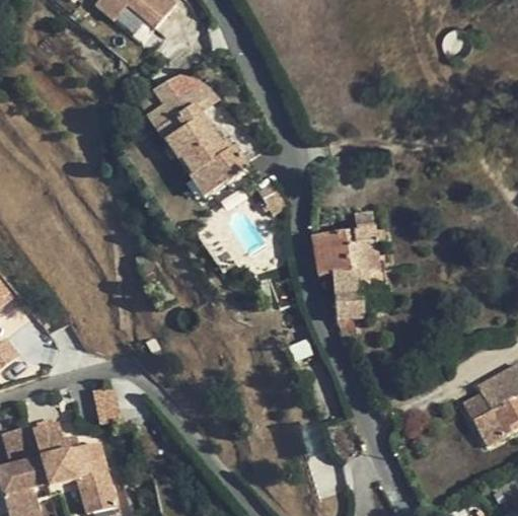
[(97,0),(94,4),(113,19),(127,4),(154,27),(175,3),(172,0),(97,0)]
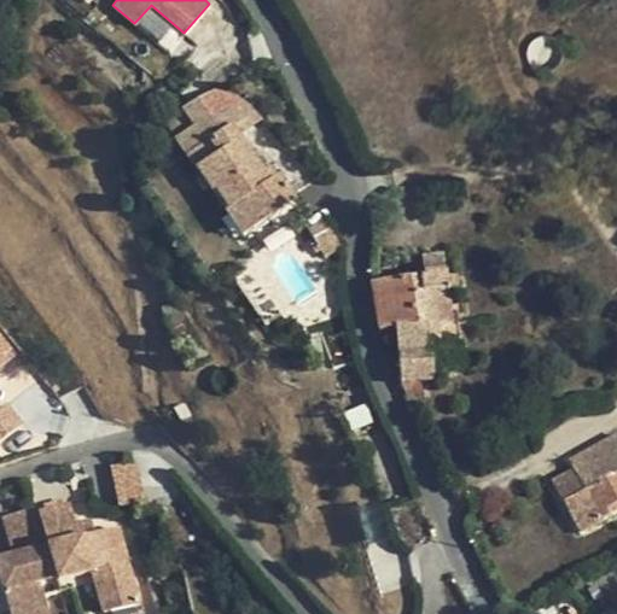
[(193,123),(174,136),(211,192),(215,189),(228,210),(236,205),(252,231),(296,202),(278,175),(269,181),(261,169),(237,134),(232,127),(257,110),(254,105),(245,99),(237,93),(227,89),(215,86),(182,106),(193,123)]
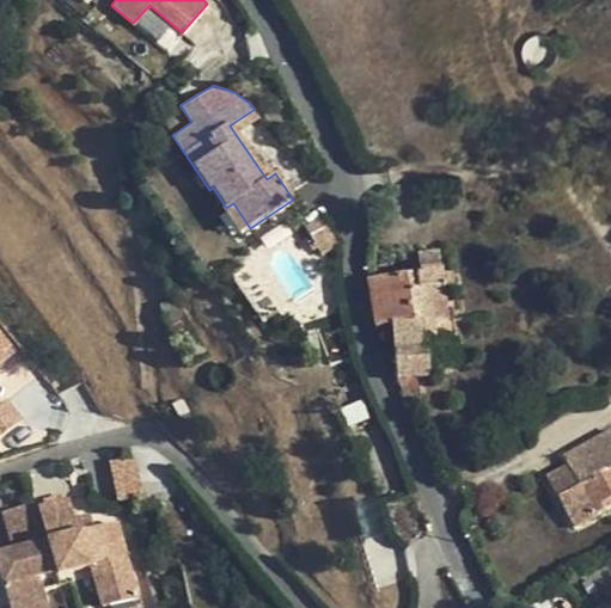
[(260,116),(255,109),(230,126),(234,133),(260,116)]
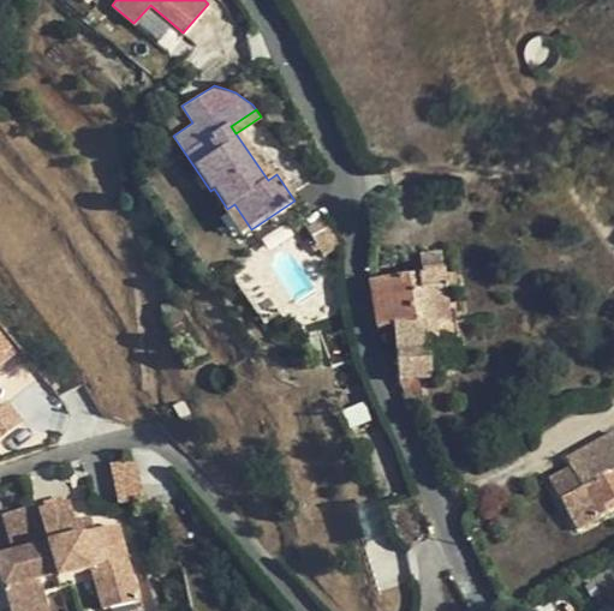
[(260,168),(268,180),(276,174),(268,162),(260,168)]
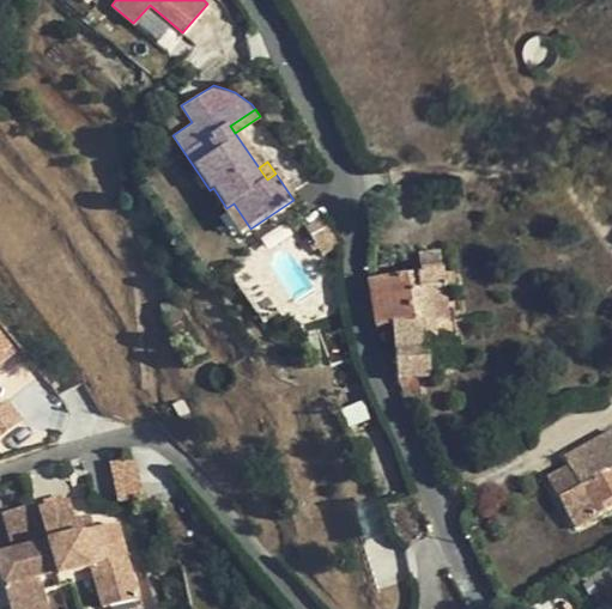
[(240,235),(250,229),(234,203),(226,208),(223,211),(240,235)]
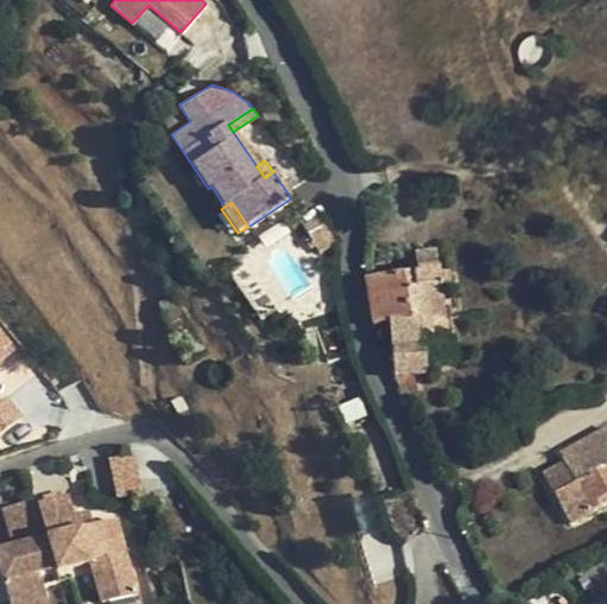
[(302,226),(320,253),(339,240),(321,214),(302,226)]
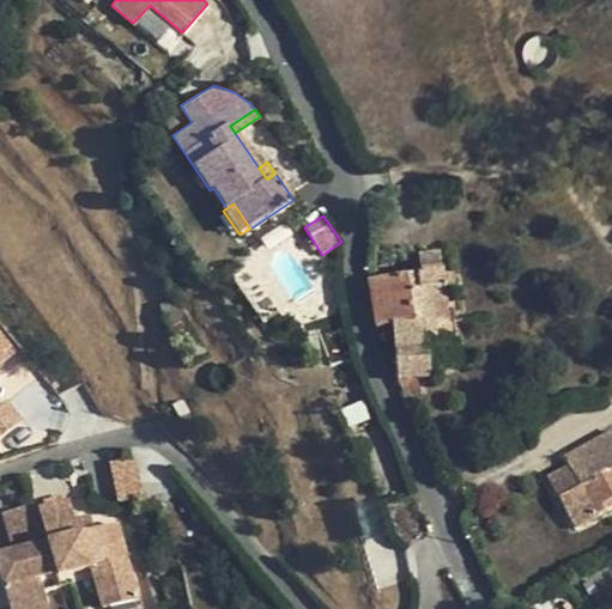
[(418,269),(440,268),(438,251),(417,254),(418,269)]
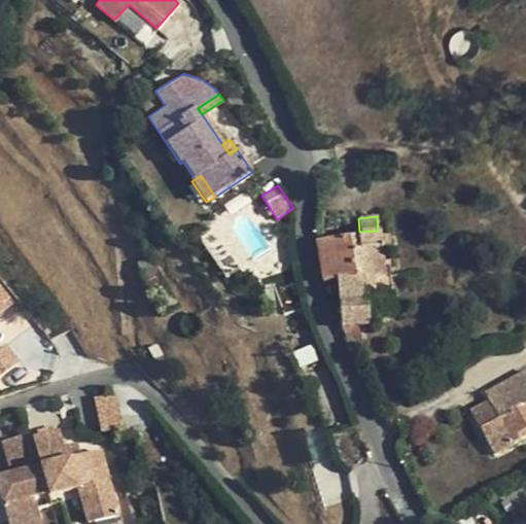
[(322,282),(337,279),(341,326),(356,324),(367,324),(366,312),(365,292),(363,278),(384,276),(381,245),(390,244),(389,233),(379,234),(378,231),(359,232),(360,236),(329,239),(315,240),(322,282)]
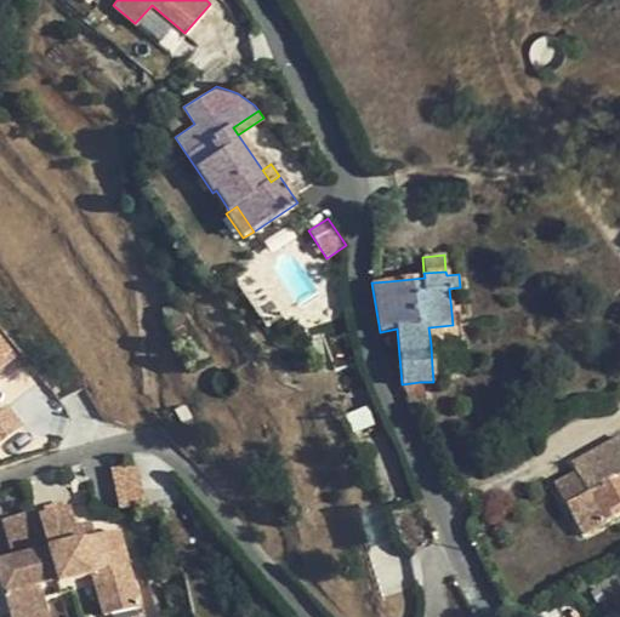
[(438,326),(428,327),(431,344),(441,343),(438,326)]
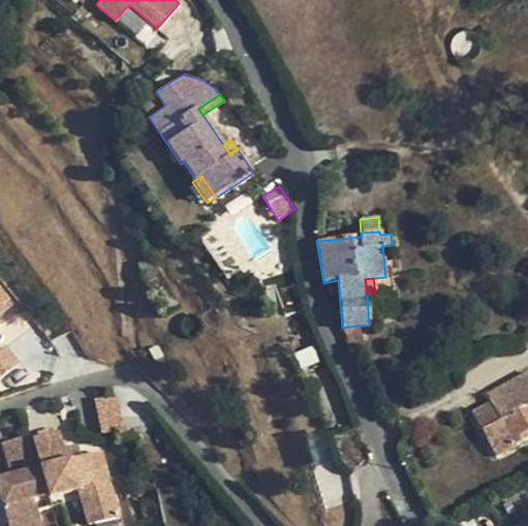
[(375,292),(367,294),(368,313),(376,312),(375,292)]
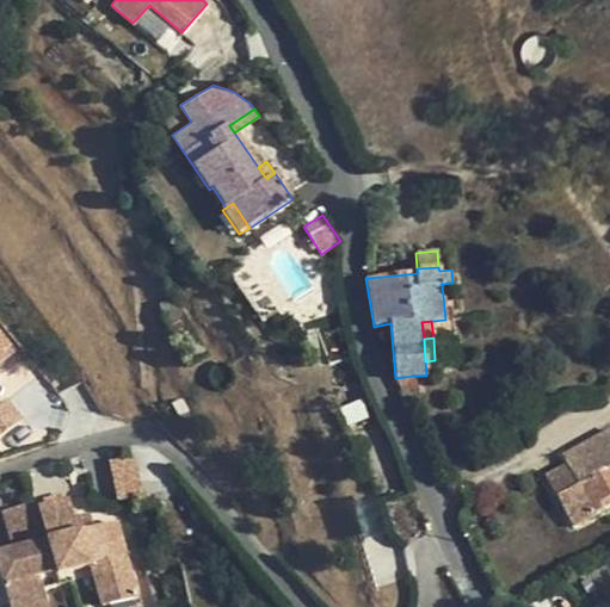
[(0,366),(13,357),(0,340),(0,366)]
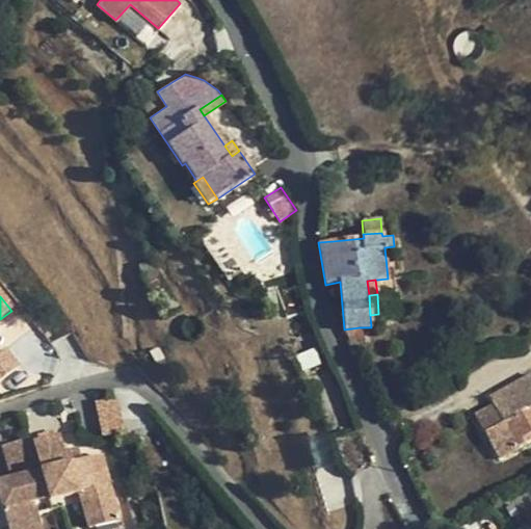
[(352,352),(367,346),(360,327),(344,329),(352,352)]
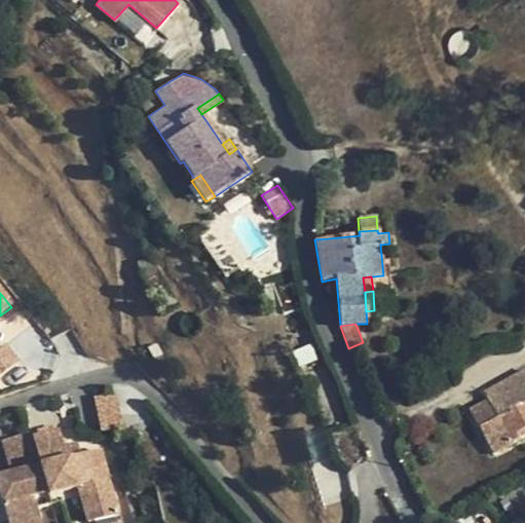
[(148,344),(154,356),(162,351),(156,340),(148,344)]
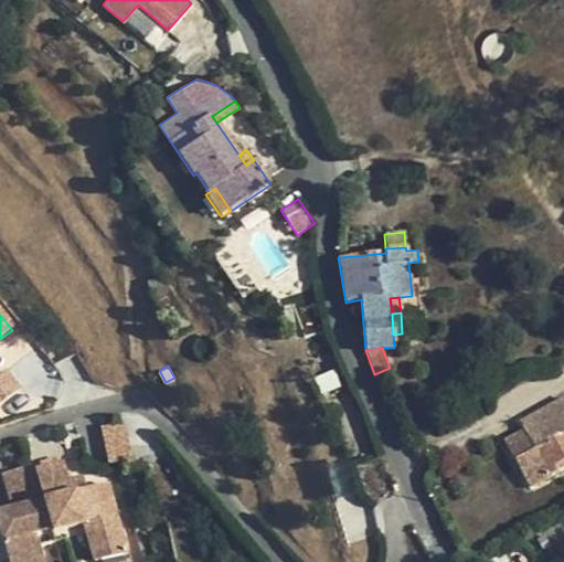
[(0,405),(21,390),(4,370),(0,372),(0,405)]
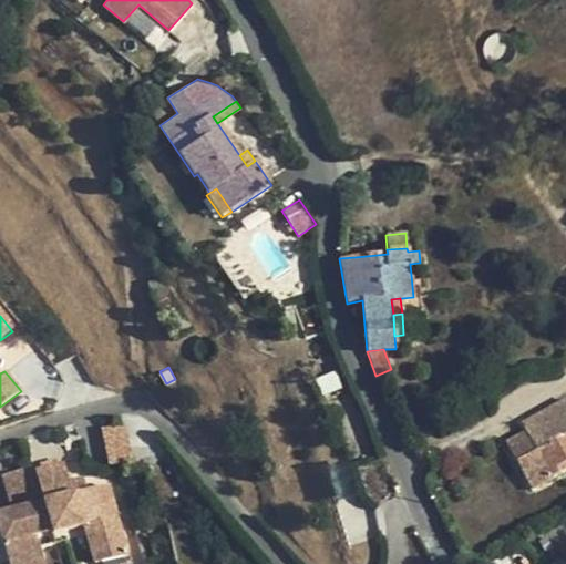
[(531,488),(565,468),(565,463),(565,462),(565,461),(565,400),(565,398),(521,422),(525,430),(505,442),(531,488)]
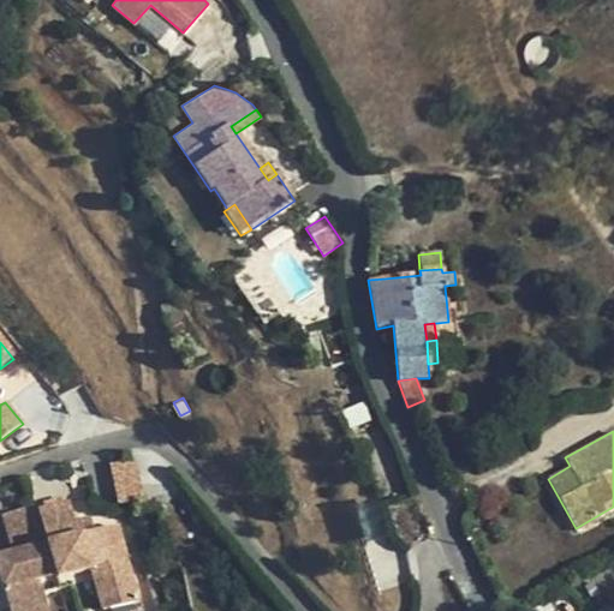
[(137,460),(113,461),(119,503),(143,499),(137,460)]
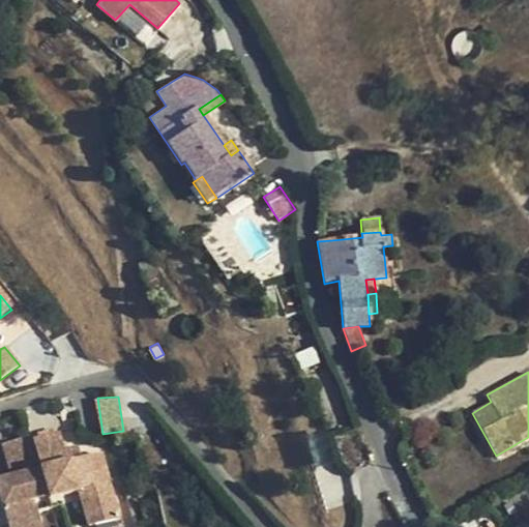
[(40,467),(81,456),(77,443),(63,447),(58,429),(31,436),(40,467)]
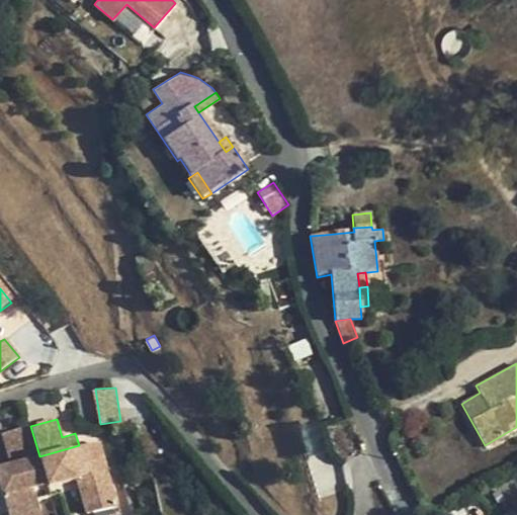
[(12,464),(39,456),(30,426),(29,423),(3,431),(12,464)]
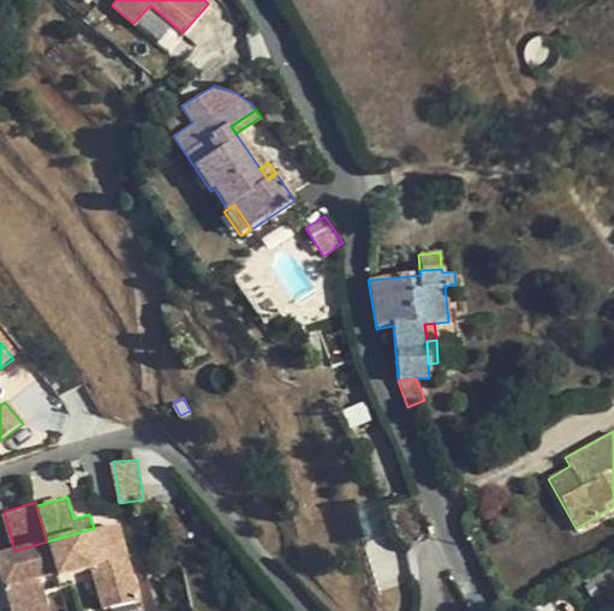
[(138,597),(115,521),(94,528),(47,541),(15,551),(0,555),(0,576),(10,610),(45,610),(48,610),(39,575),(57,570),(59,575),(91,565),(103,607),(138,597)]
